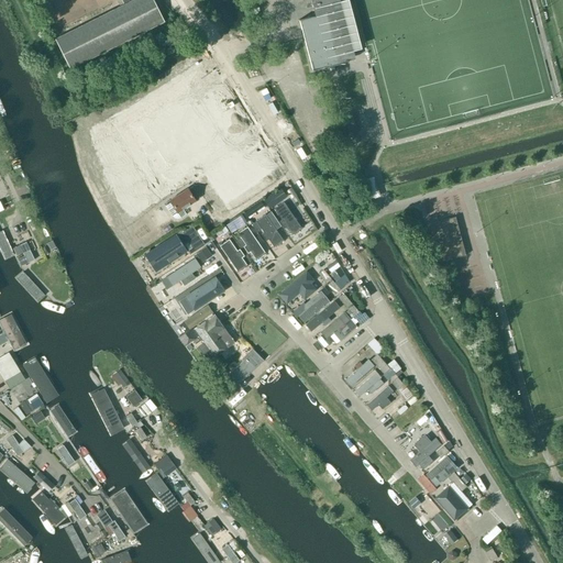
[(121,0),(124,4),(55,40),(69,69),(164,22),(153,0),(121,0)]
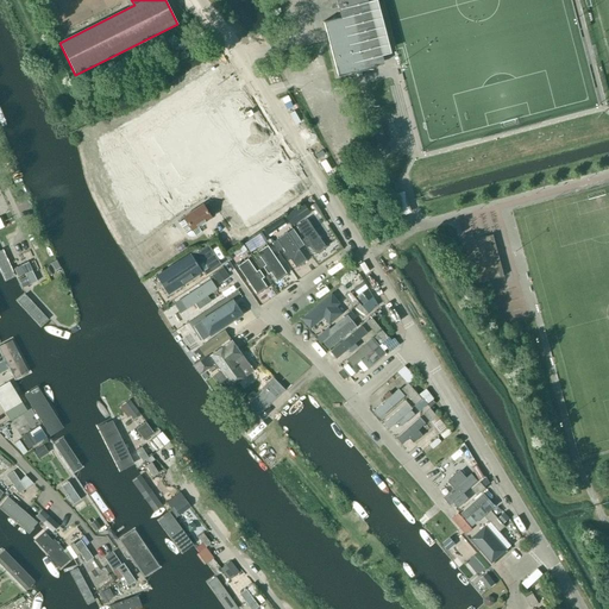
[(337,77),(377,67),(359,0),(336,0),(341,18),(322,23),(337,77)]
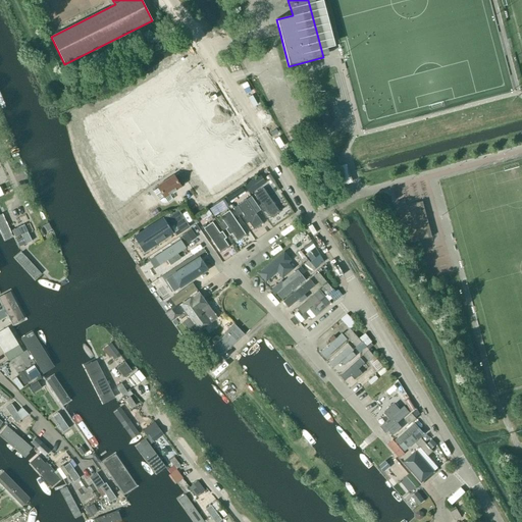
[(214,136),(237,123),(211,74),(189,87),(214,136)]
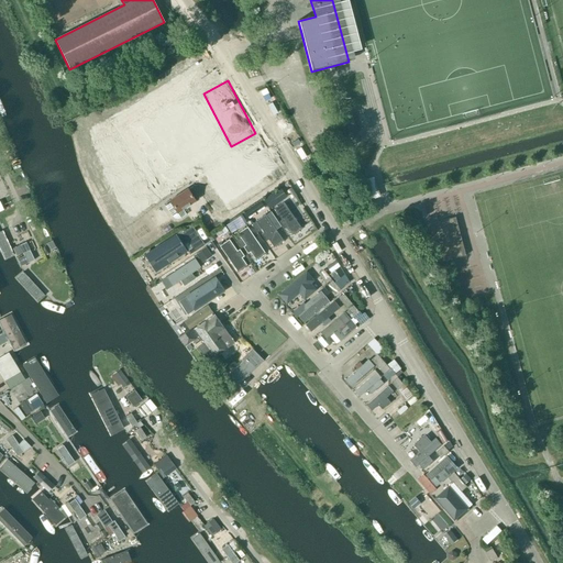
[(187,110),(153,133),(185,181),(219,158),(187,110)]
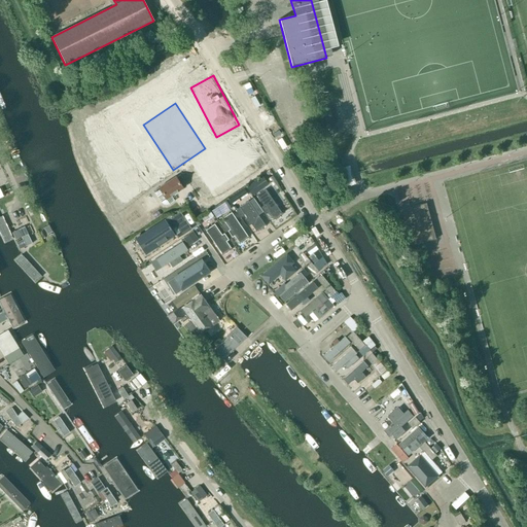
[(179,169),(199,198),(214,187),(206,174),(203,176),(192,160),(179,169)]
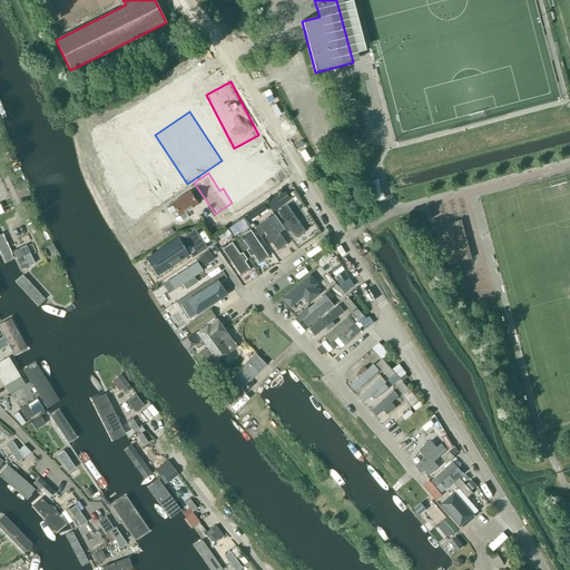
[(369,183),(374,203),(384,199),(380,179),(369,183)]
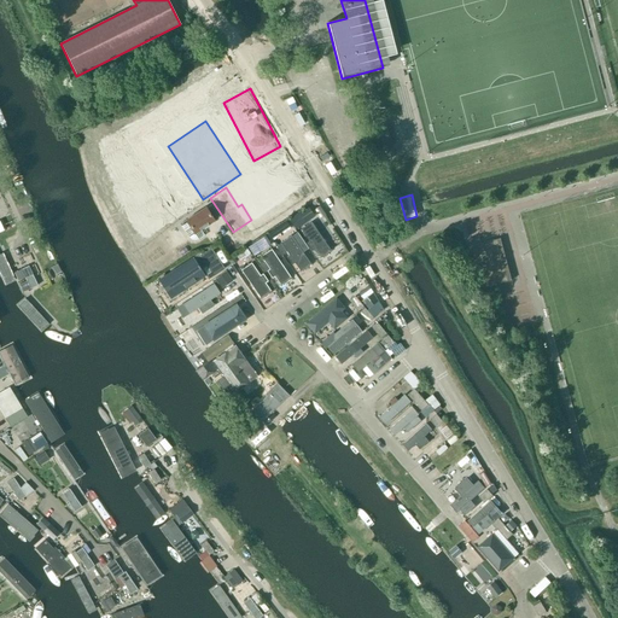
[(320,215),(324,213),(322,211),(315,200),(289,219),(295,229),(315,216),(316,219),(319,216),(318,214),(319,213),(320,215)]
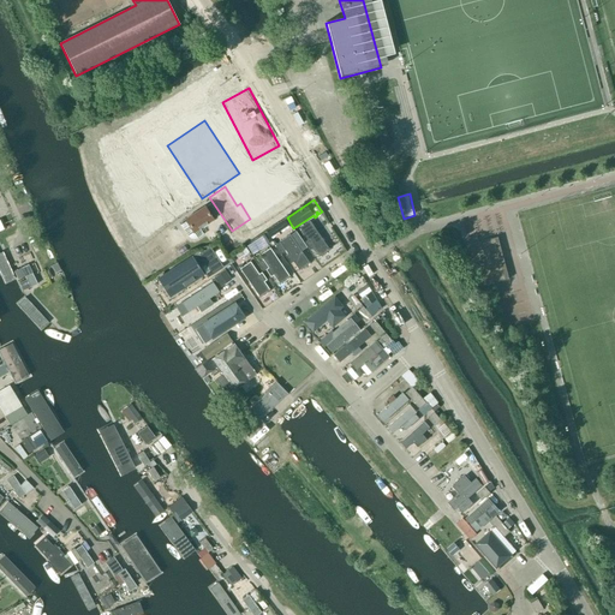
[(218,216),(210,204),(206,208),(204,207),(185,220),(189,226),(183,230),(187,237),(189,238),(190,239),(191,239),(192,239),(193,240),(195,240),(196,239),(197,239),(203,234),(199,228),(213,220),(218,216)]
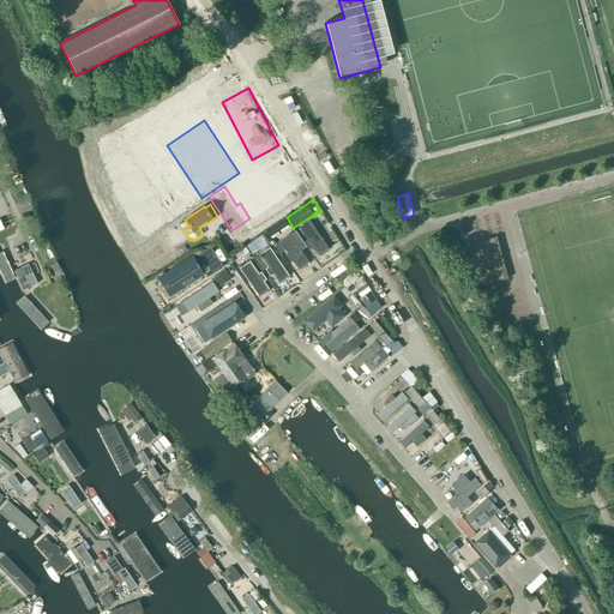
[(266,232),(270,238),(289,224),(286,218),(266,232)]
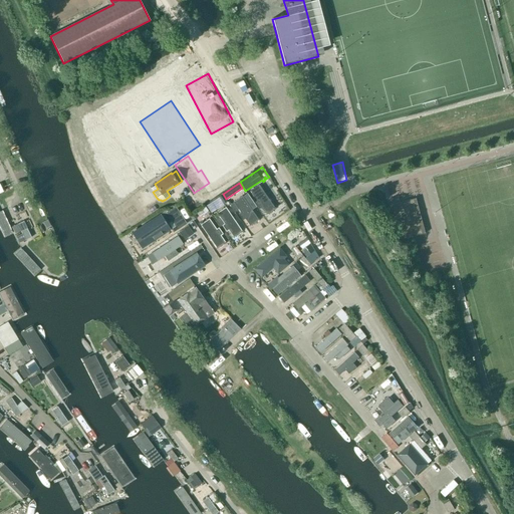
[(262,205),(267,212),(275,206),(259,183),(251,188),(257,199),(255,200),(259,207),(262,205)]
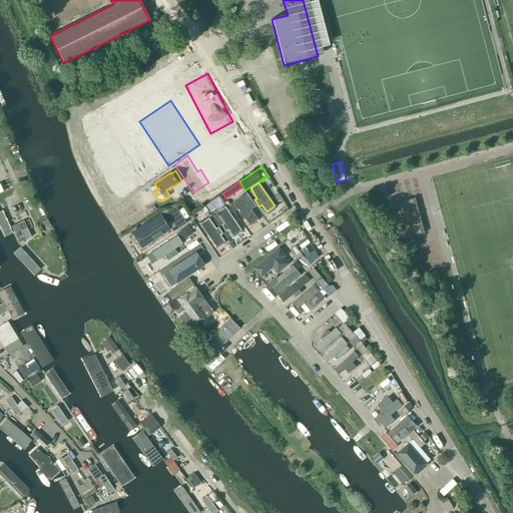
[(244,217),(249,224),(258,218),(241,194),(233,200),(240,210),(237,212),(242,218),(244,217)]
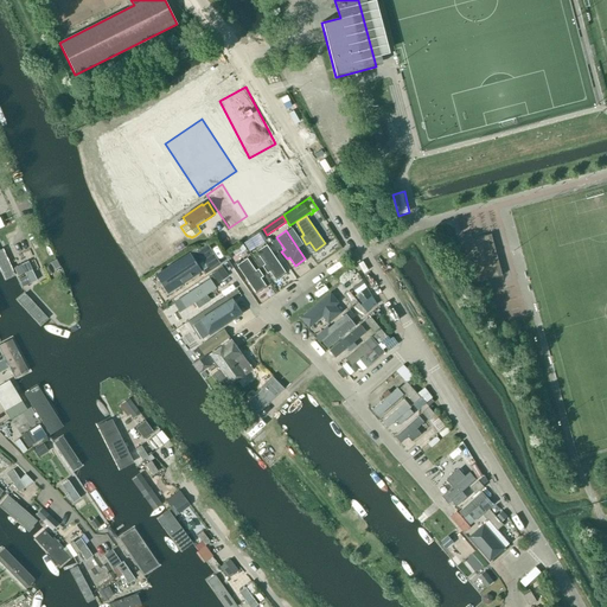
[(261,232),(248,240),(254,249),(266,241),(261,232)]
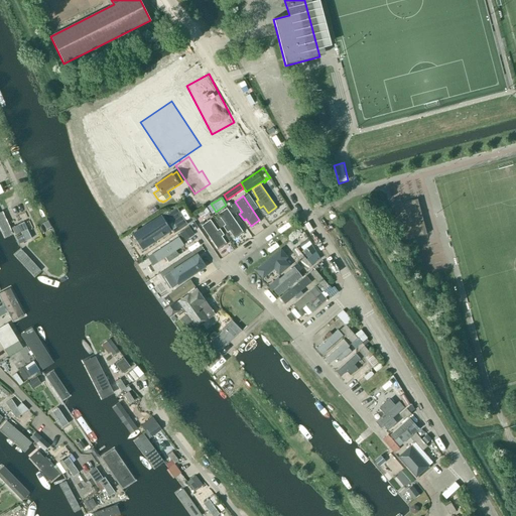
[(402,241),(427,234),(418,199),(393,206),(402,241)]
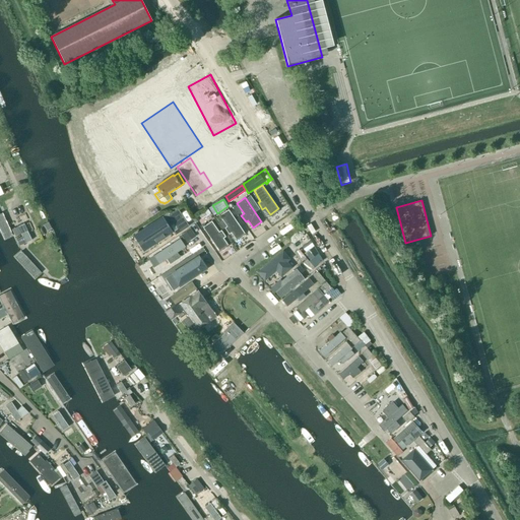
[(213,215),(217,213),(212,205),(208,208),(213,215)]
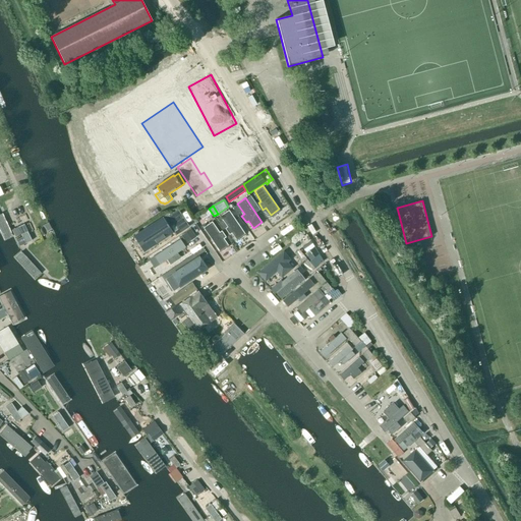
[(189,226),(178,210),(169,216),(180,232),(189,226)]
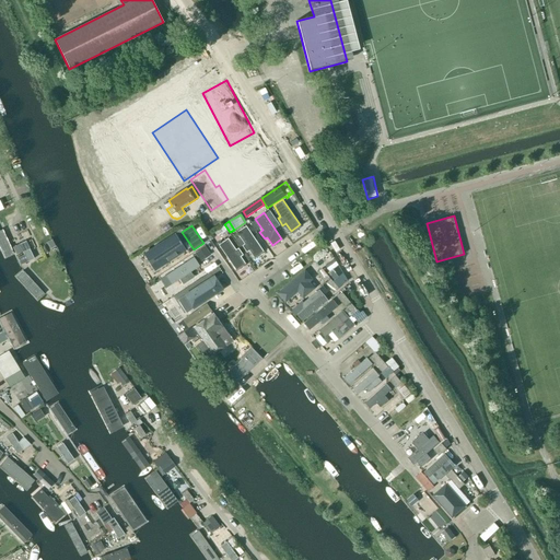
[(249,249),(255,257),(264,251),(246,225),(237,231),(245,243),(242,244),(247,252),(249,249)]
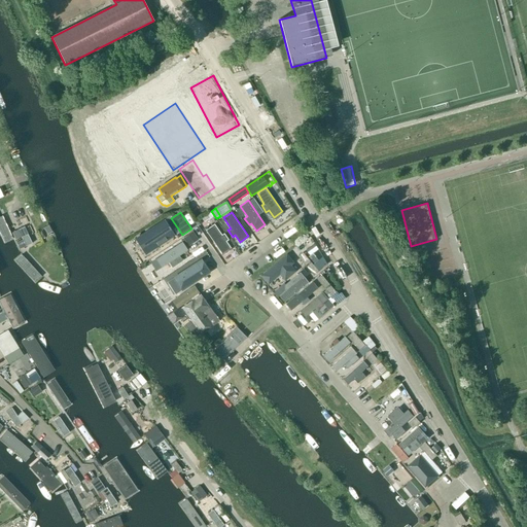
[(0,234),(4,244),(14,240),(4,216),(0,217),(0,234)]
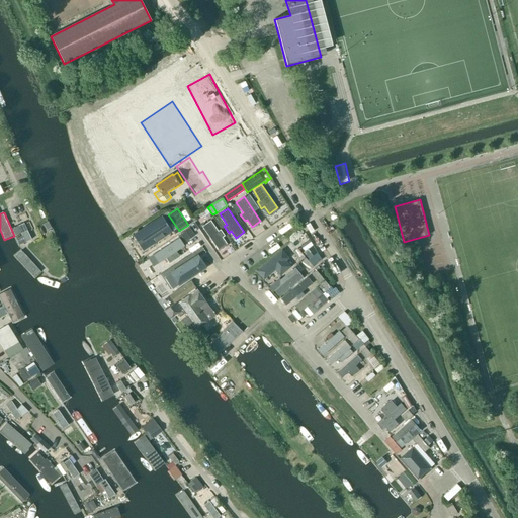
[(164,217),(135,235),(143,248),(173,230),(164,217)]
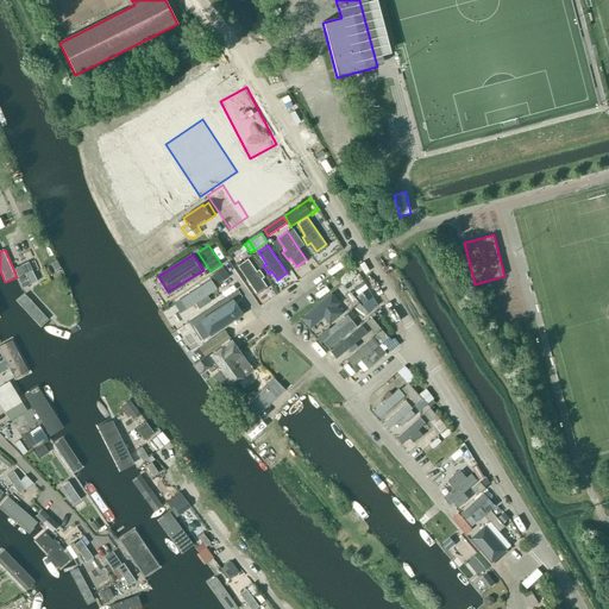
[(238,265),(257,293),(268,287),(262,277),(264,276),(259,269),(257,270),(249,258),(238,265)]
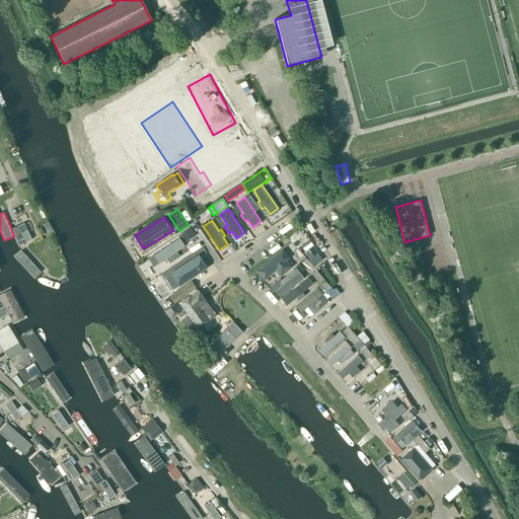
[(21,234),(27,231),(27,230),(31,229),(28,223),(24,225),(23,223),(17,226),(21,234)]
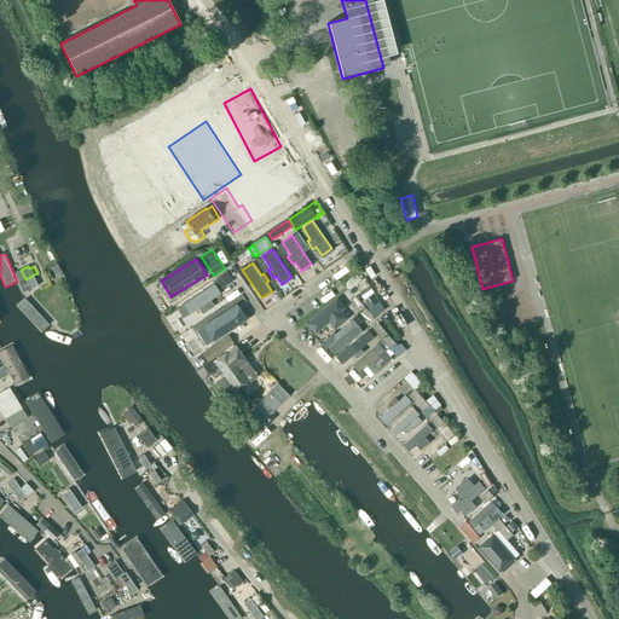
[(227,288),(233,284),(226,272),(220,276),(227,288)]
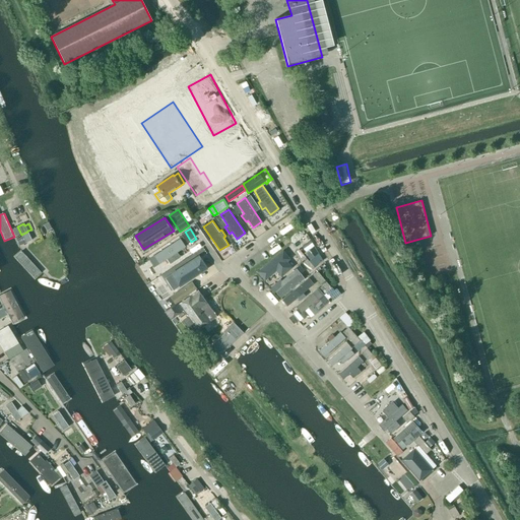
[(27,232),(21,235),(25,243),(31,240),(27,232)]
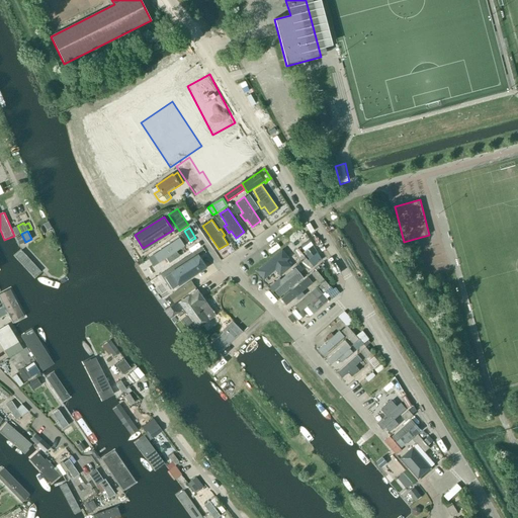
[(176,250),(184,245),(179,237),(153,254),(158,262),(165,257),(168,262),(179,255),(176,250)]
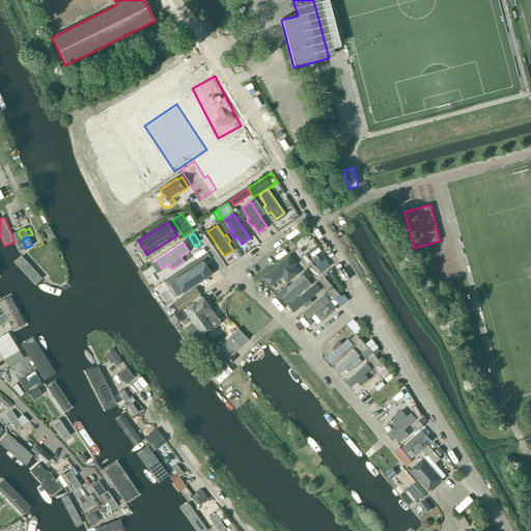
[(316,246),(308,252),(312,257),(320,251),(316,246)]
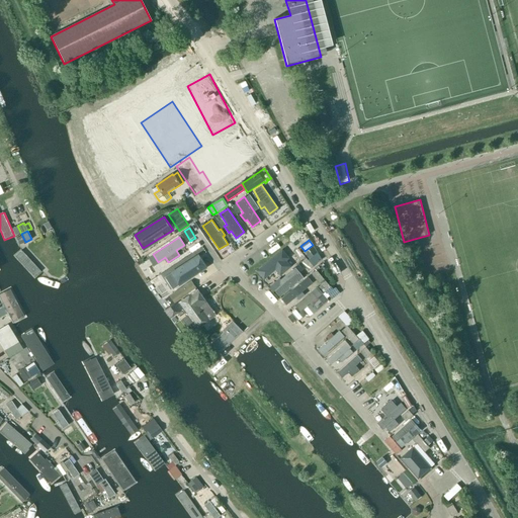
[(317,252),(312,246),(303,253),(308,260),(317,252)]
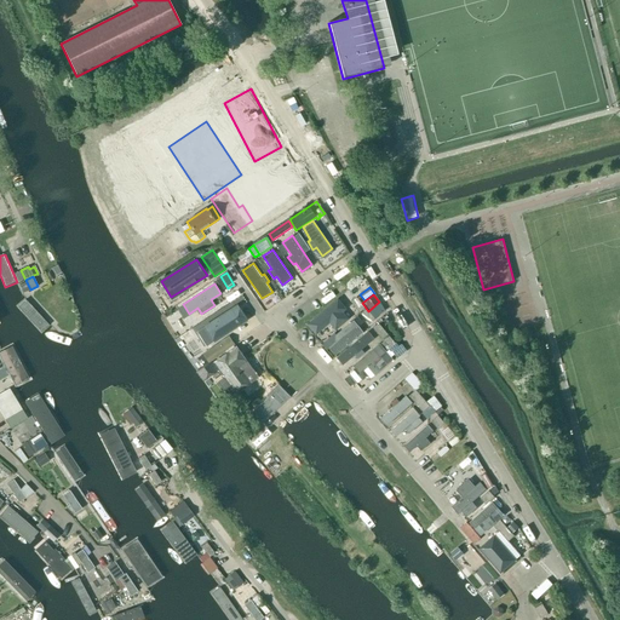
[(360,313),(365,308),(356,298),(350,303),(360,313)]
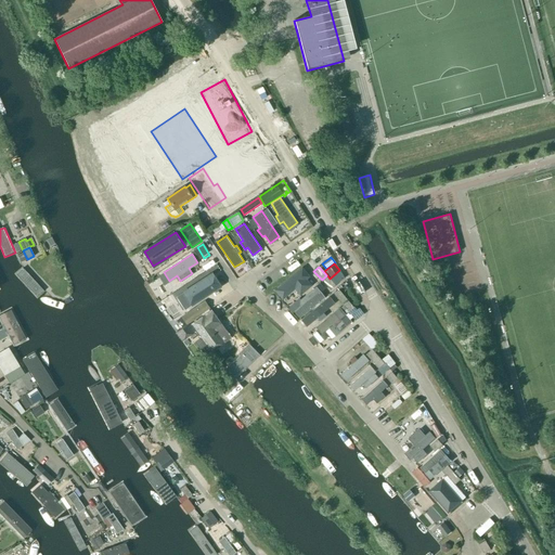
[(37,299),(44,293),(23,269),(15,275),(37,299)]
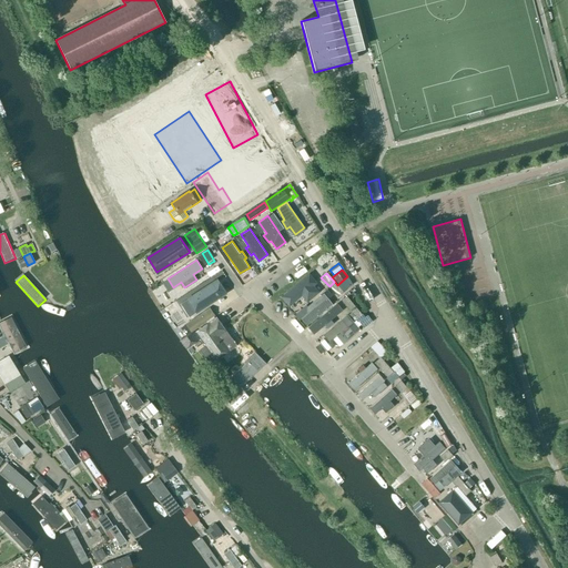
[(291,295),(296,302),(307,292),(312,298),(318,292),(314,286),(321,281),(316,275),(291,295)]
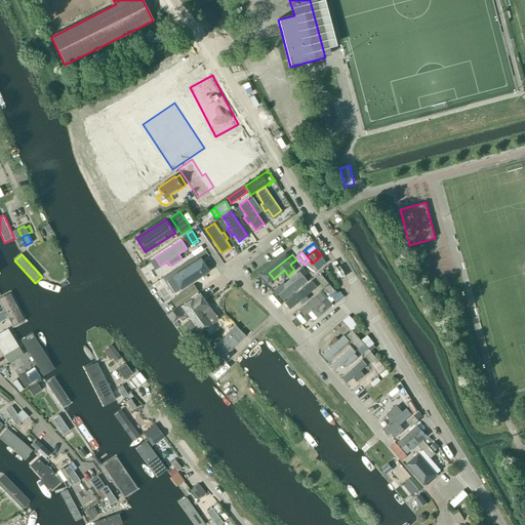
[(182,288),(210,270),(201,256),(173,275),(182,288)]
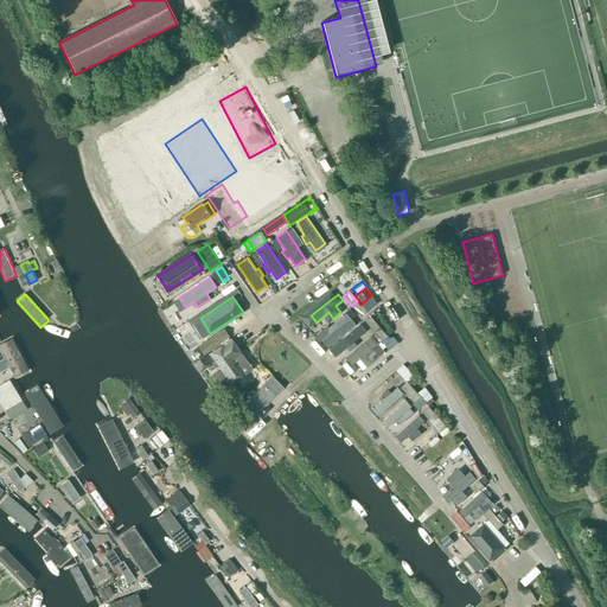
[(360,318),(366,313),(358,302),(352,307),(360,318)]
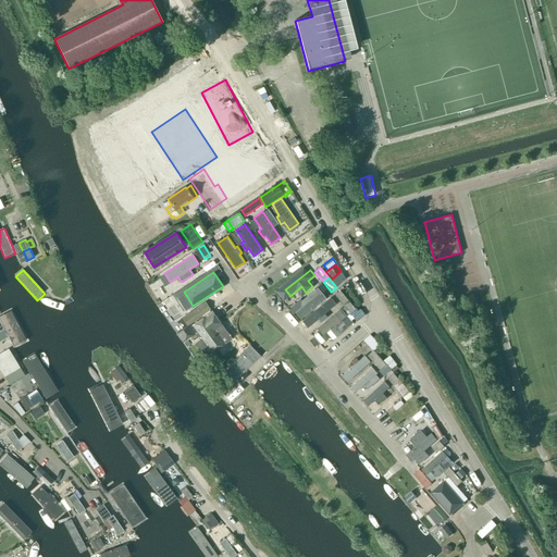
[(301,306),(295,311),(300,318),(326,298),(318,287),(301,299),(301,306)]
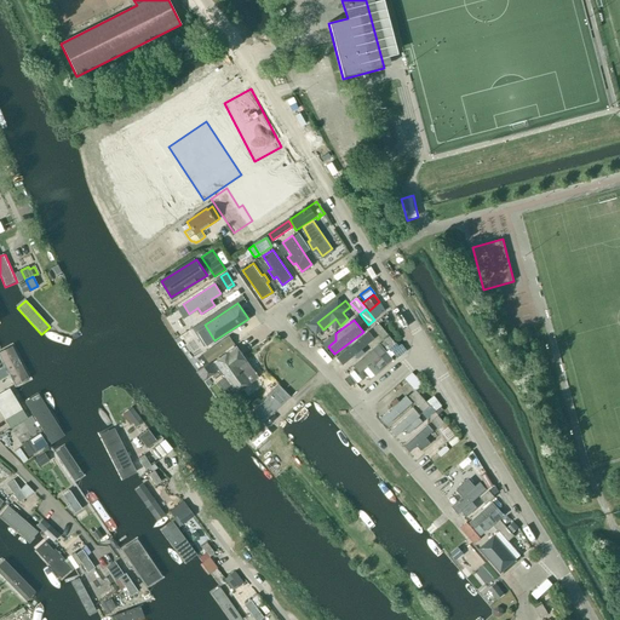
[(382,339),(388,336),(379,325),(373,329),(382,339)]
